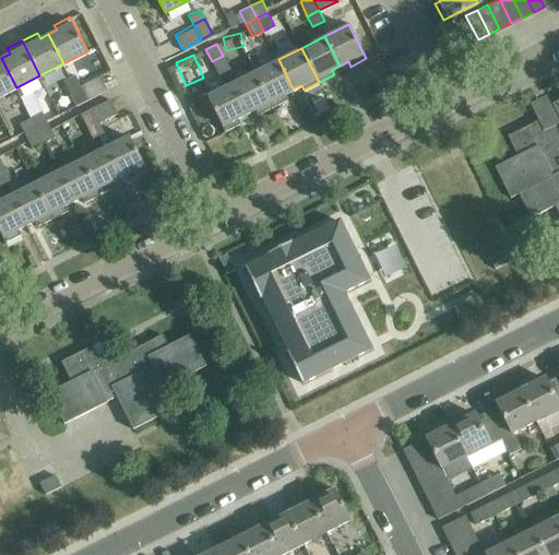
[(223,56),(212,61),(217,72),(228,67),(223,56)]
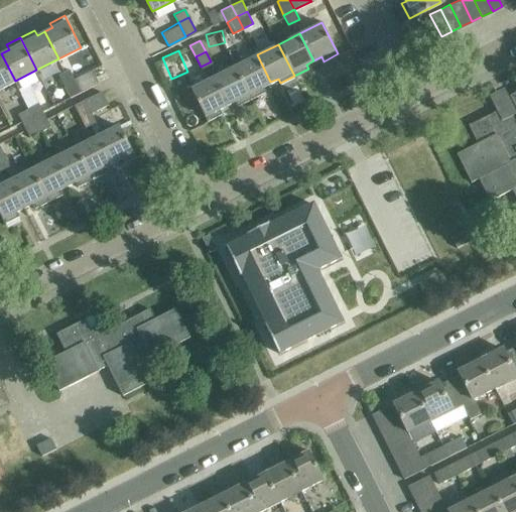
[(0,88),(15,81),(1,53),(0,53),(0,88)]
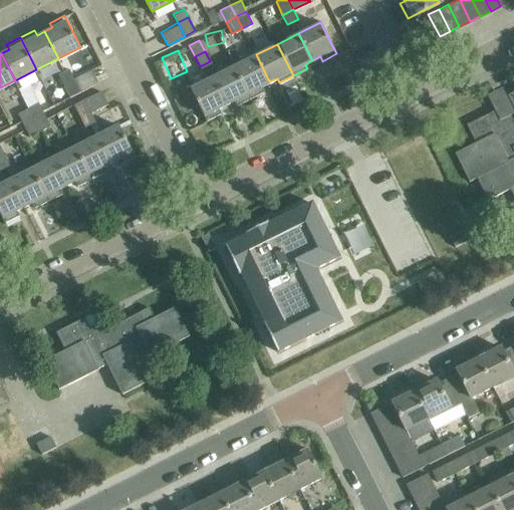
[(256,54),(234,65),(250,97),(264,90),(262,85),(269,81),(256,54)]
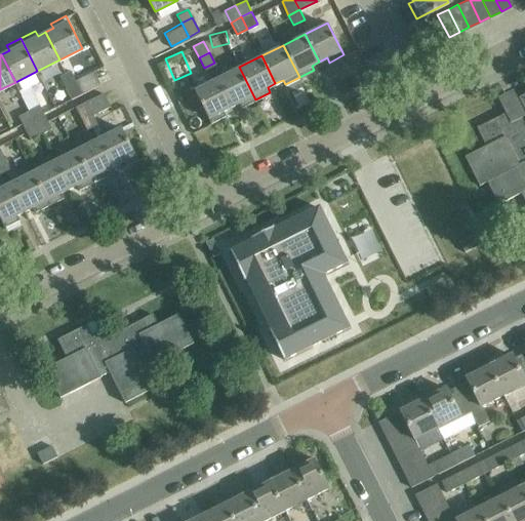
[(239,67),(217,78),(231,106),(239,102),(241,107),(255,99),(239,67)]
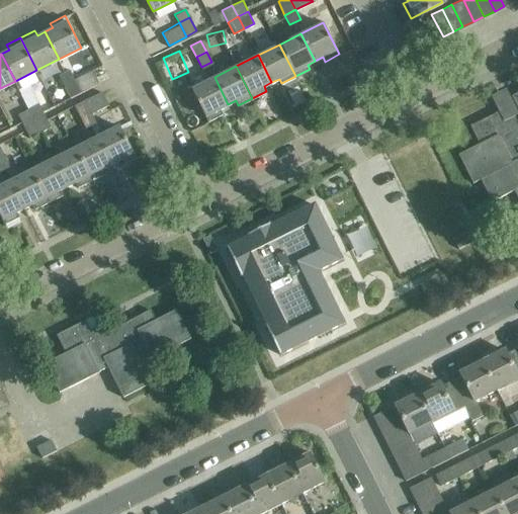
[(65,85),(75,79),(75,78),(70,68),(59,73),(65,85)]
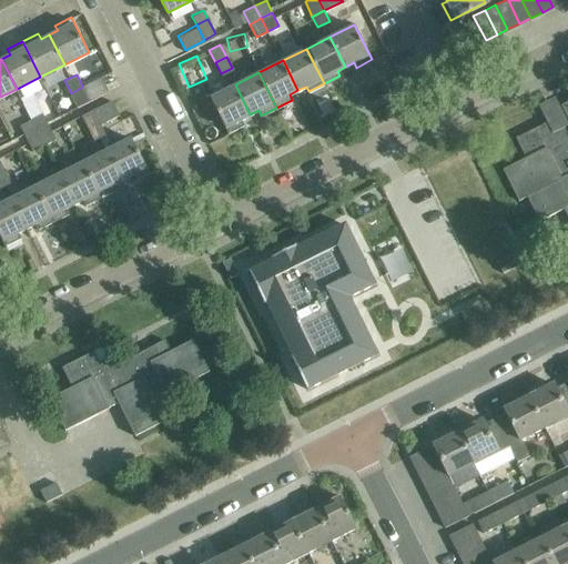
[(82,86),(82,87),(89,100),(108,91),(100,76),(82,86)]
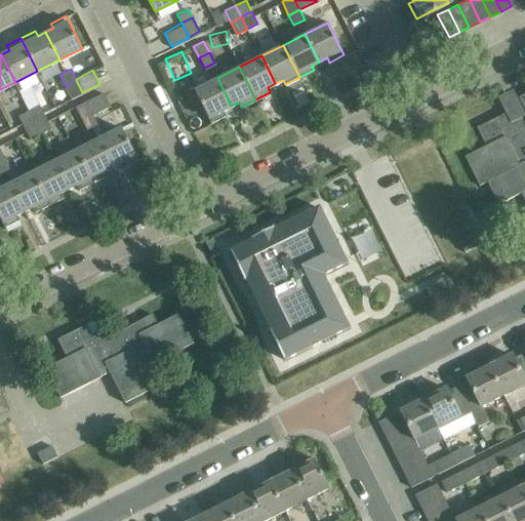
[(231,106),(217,78),(195,89),(211,122),(226,115),(224,110),(231,106)]
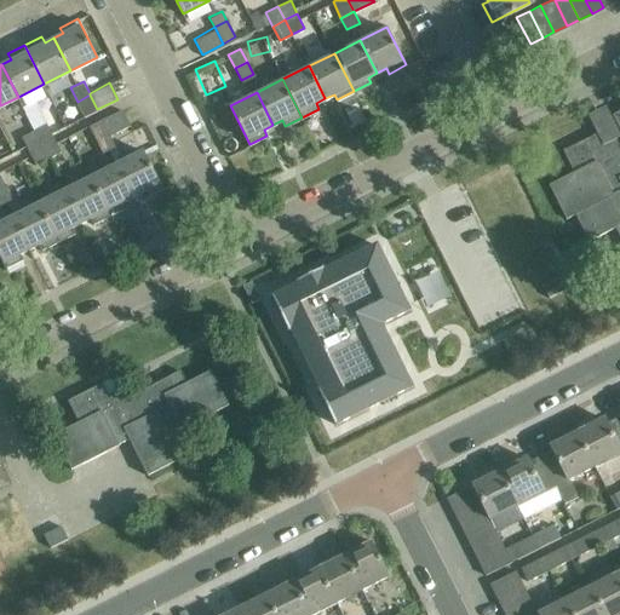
[(97,109),(90,95),(78,102),(85,115),(97,109)]
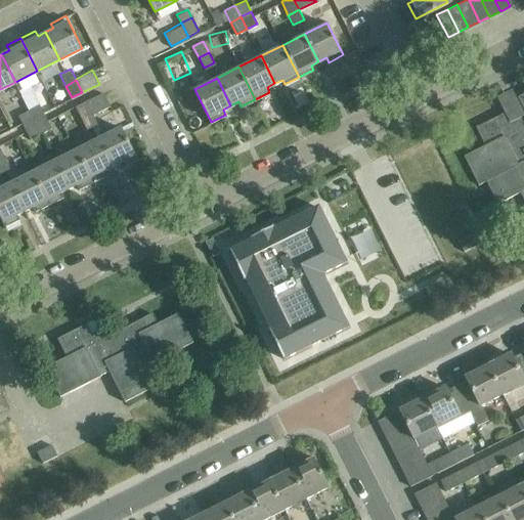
[(103,91),(86,99),(93,114),(110,104),(103,91)]
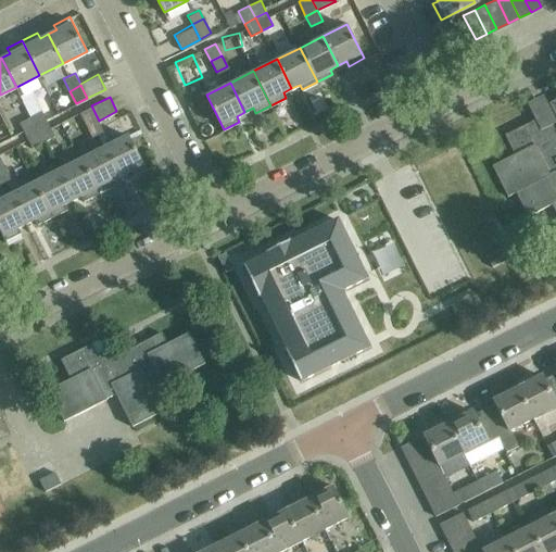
[(555,216),(554,218),(555,221),(555,97),(550,101),(555,114),(555,130),(555,132),(552,123),(541,127),(535,117),(504,134),(514,153),(492,164),(507,195),(517,190),(528,214),(552,202),(555,210),(555,216)]
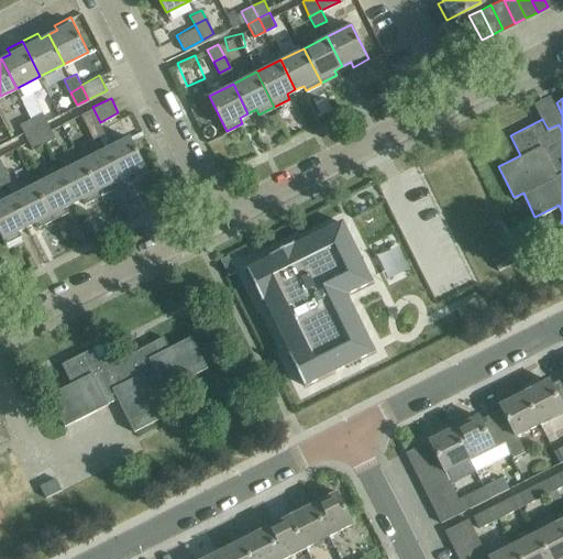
[(92,107),(80,113),(88,128),(100,122),(92,107)]
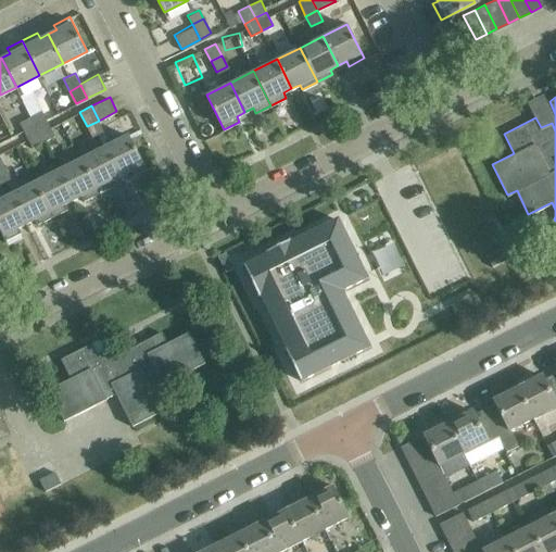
[(42,110),(30,115),(37,128),(48,123),(42,110)]
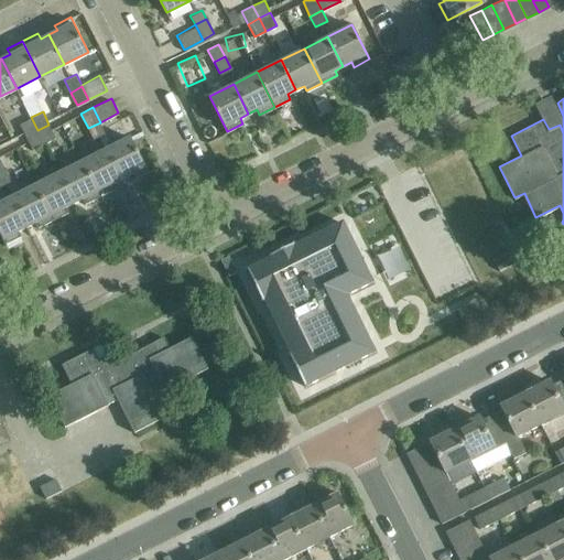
[(38,130),(31,117),(20,124),(26,136),(38,130)]
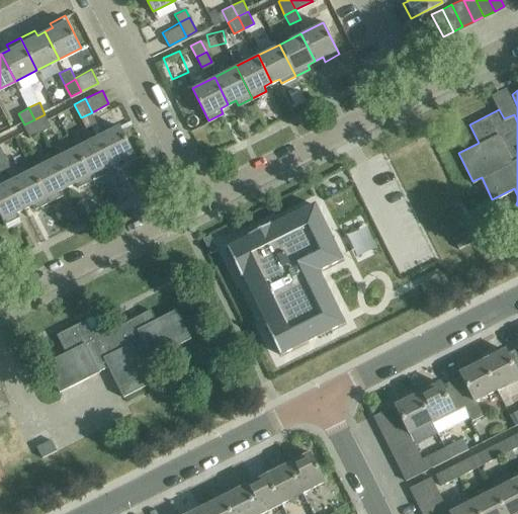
[(96,121),(92,112),(81,117),(86,127),(96,121)]
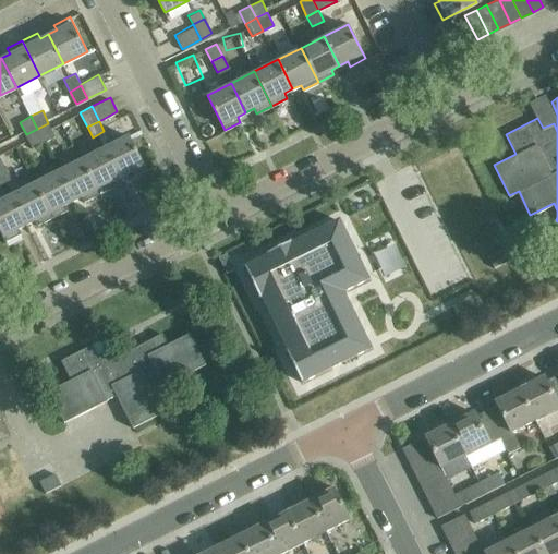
[(44,141),(55,135),(48,123),(37,129),(44,141)]
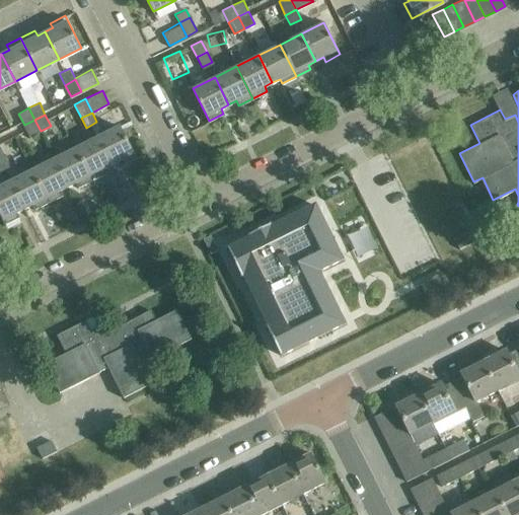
[(34,120),(24,125),(29,137),(41,131),(34,120)]
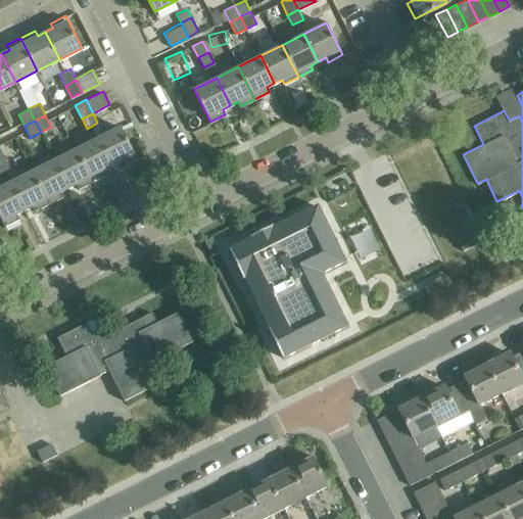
[(121,126),(98,137),(112,164),(120,161),(123,166),(137,158),(121,126)]
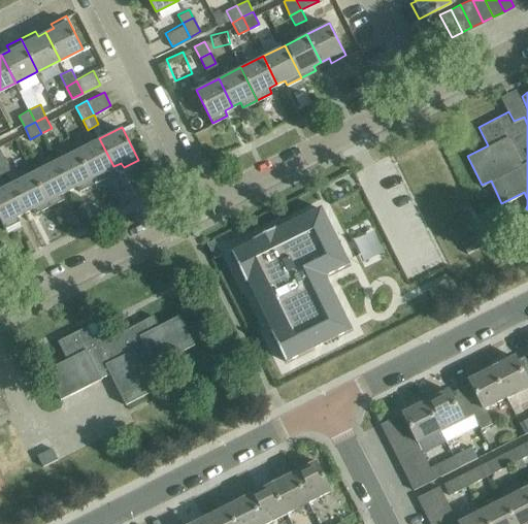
[(99,138),(77,150),(94,183),(108,175),(105,170),(113,166),(99,138)]
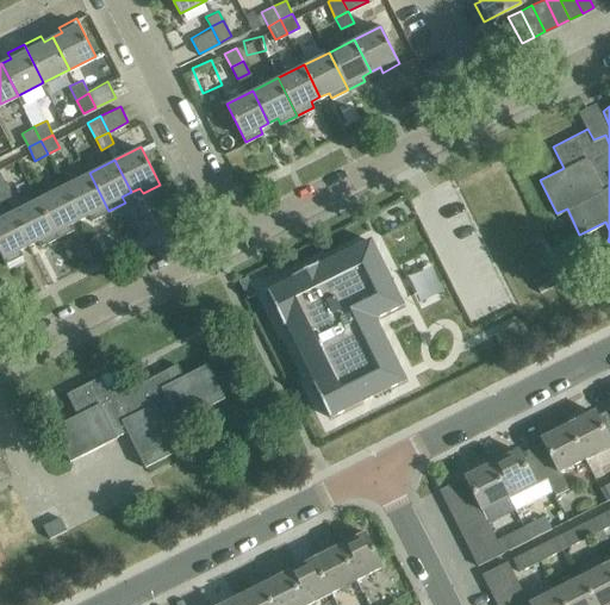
[(0,200),(12,195),(0,172),(0,200)]
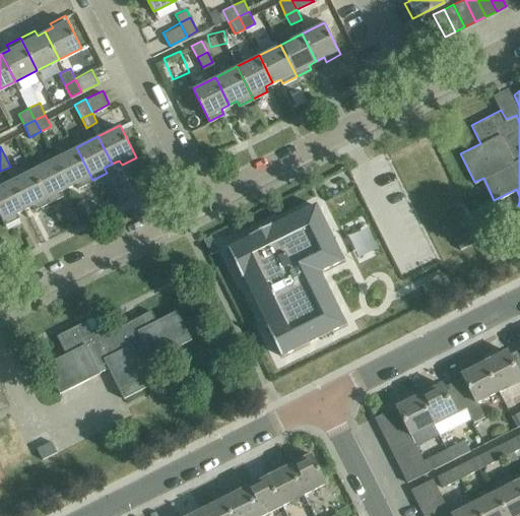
[(76,147),(54,158),(68,186),(76,182),(78,187),(92,180),(76,147)]
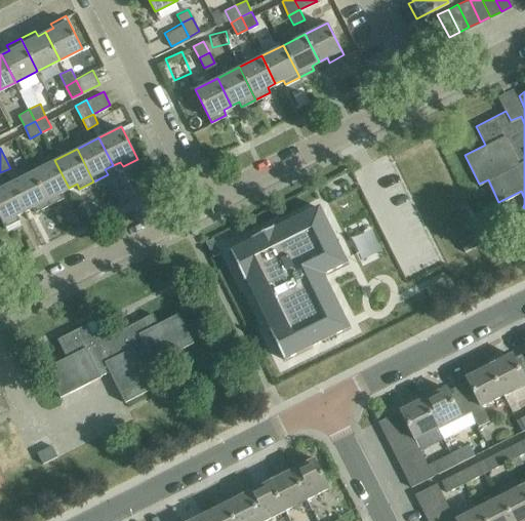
[(54,160),(33,171),(49,203),(64,196),(62,192),(69,188),(54,160)]
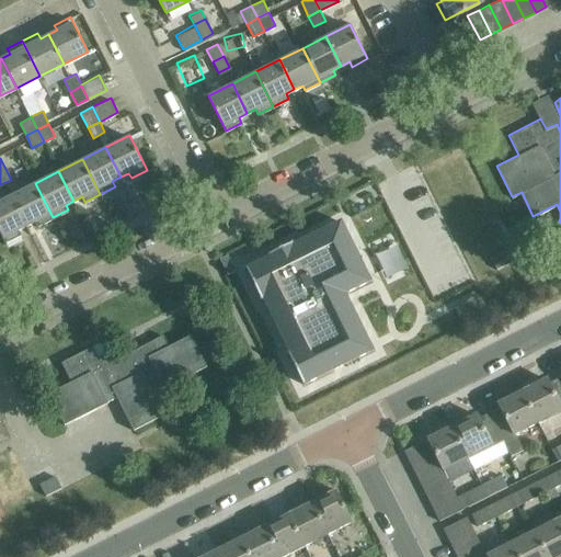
[(35,183),(12,195),(26,225),(35,220),(37,225),(53,217),(35,183)]
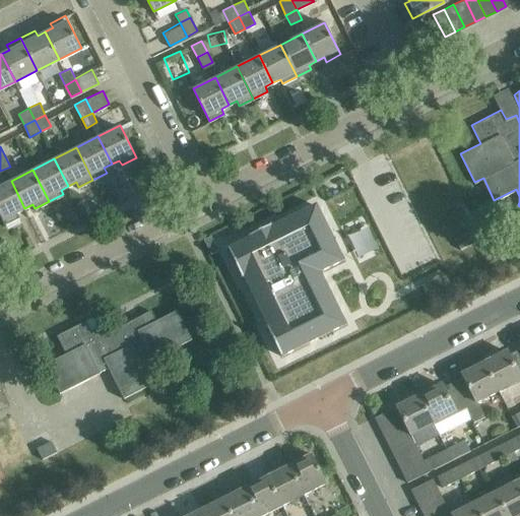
[(24,208),(11,181),(0,185),(0,214),(5,223),(19,216),(17,211),(24,208)]
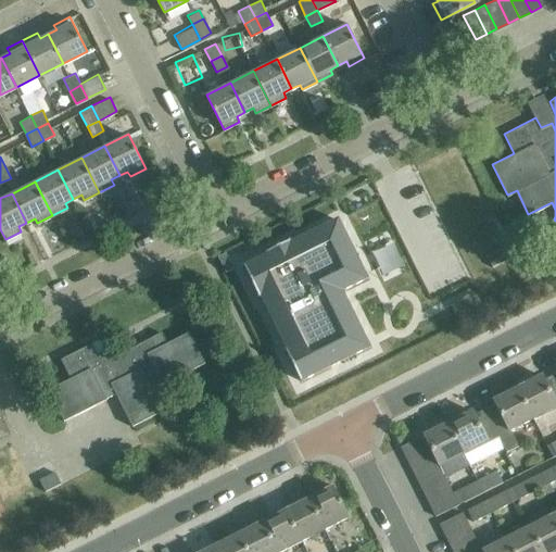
[(268,253),(244,264),(260,295),(262,293),(289,348),(286,350),(301,379),(369,346),(341,289),(367,277),(338,218),(290,242),(289,240),(267,251),(268,253)]
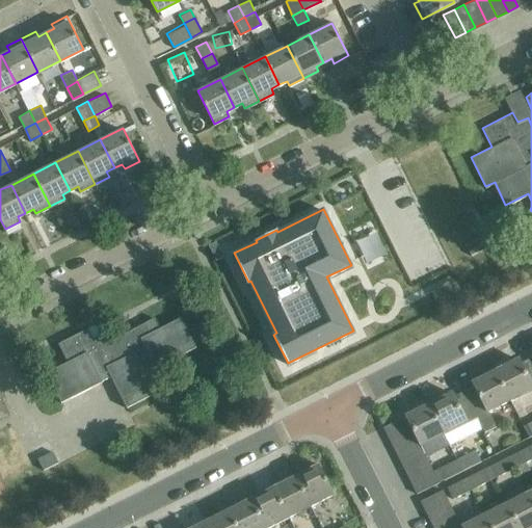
[(361,236),(370,261),(391,254),(380,228),(361,236)]
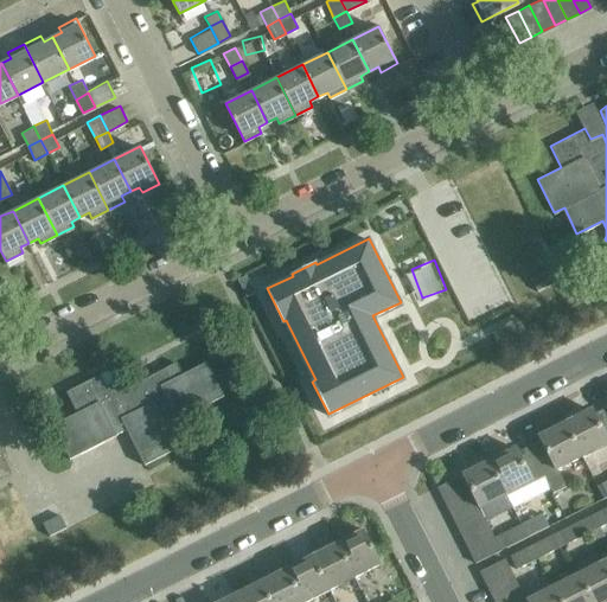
[(530,276),(537,289),(554,281),(547,268),(530,276)]
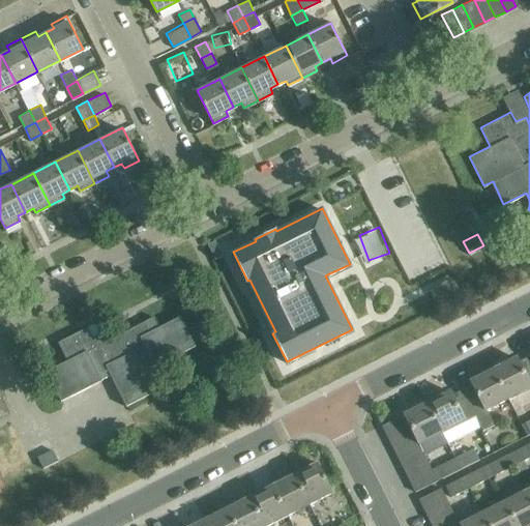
[(154,315),(144,320),(107,339),(102,331),(93,337),(88,325),(58,341),(67,359),(46,370),(60,399),(111,374),(126,404),(155,389),(141,358),(149,354),(154,364),(196,344),(180,315),(159,325),(154,315)]
